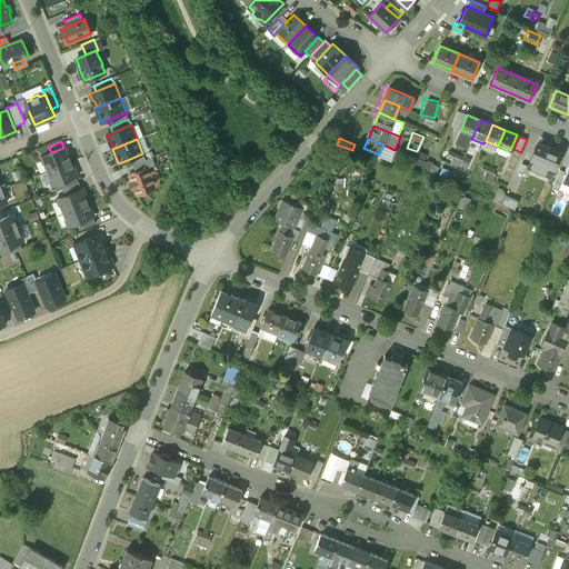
[(528,166),(550,176),(560,152),(542,145),(541,148),(536,146),(528,166)]
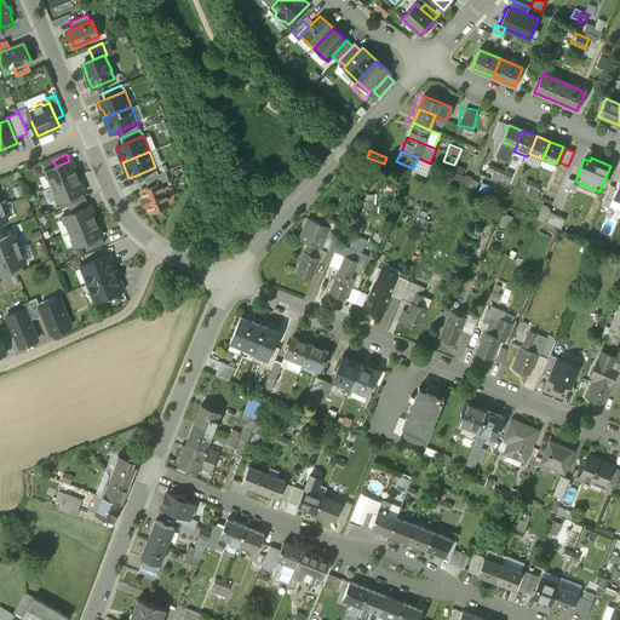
[(56,166),(45,171),(51,187),(78,176),(72,160),(69,161),(56,166)]
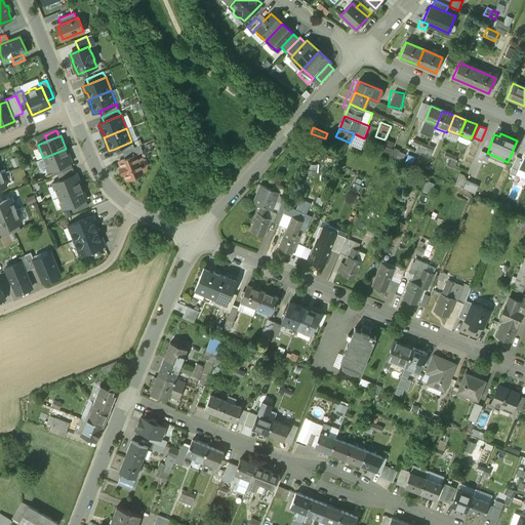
[(131,142),(115,149),(117,155),(122,152),(134,148),(131,142)]
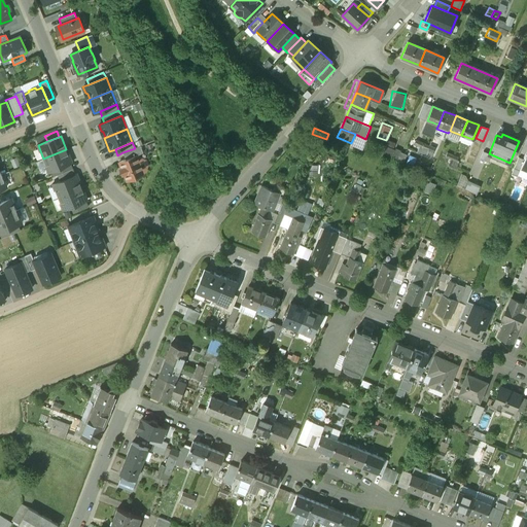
[(380,153),(388,157),(392,148),(384,144),(380,153)]
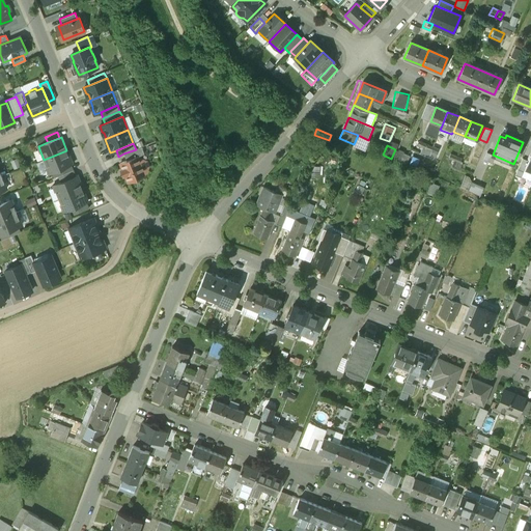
[(136,149),(123,154),(127,161),(138,156),(139,157),(144,154),(141,146),(136,149)]
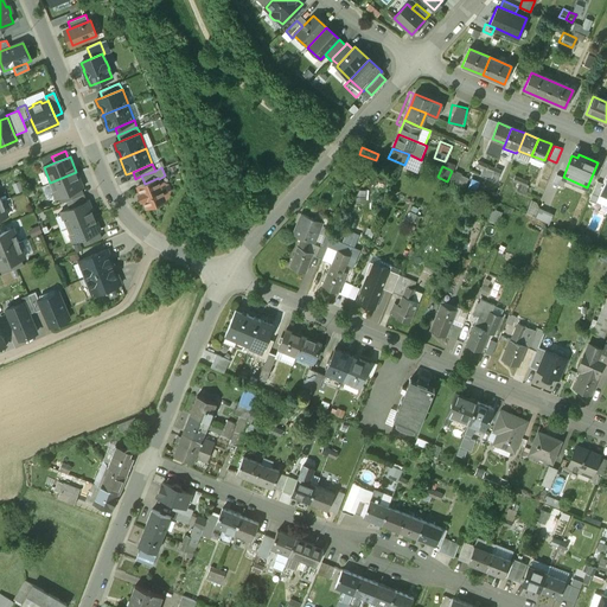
[(76,172),(50,183),(56,198),(59,196),(80,189),(82,187),(76,172)]
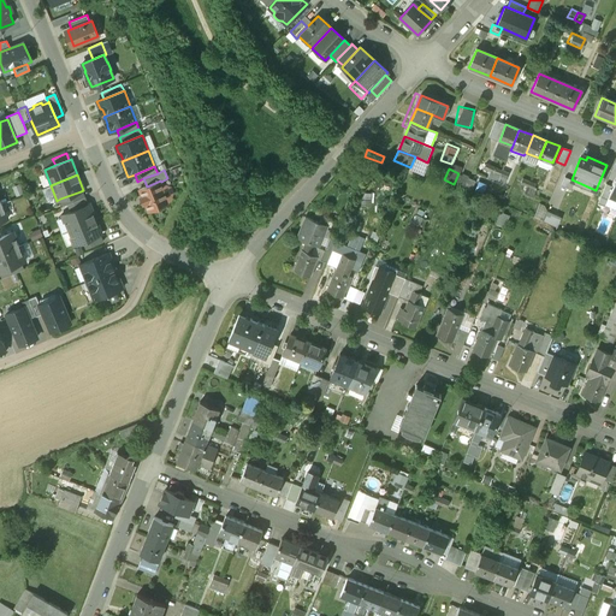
[(147,187),(140,189),(142,196),(140,197),(143,205),(144,203),(148,212),(169,203),(169,202),(169,200),(170,200),(170,199),(172,193),(170,187),(166,189),(166,188),(164,189),(161,182),(160,181),(147,187)]
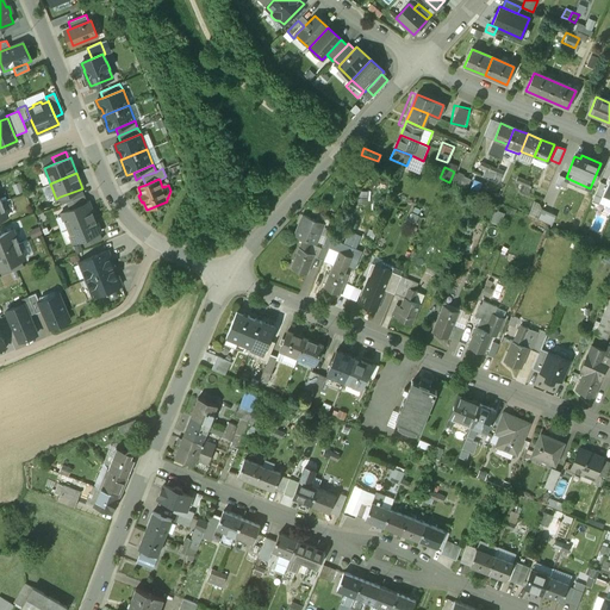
[(607,185),(601,182),(592,201),(598,204),(607,185)]
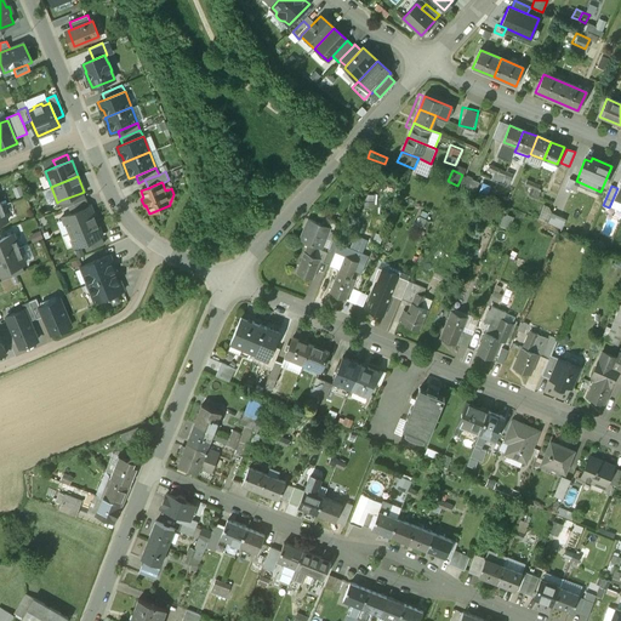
[(81,193),(61,200),(64,208),(69,205),(84,199),(81,193)]
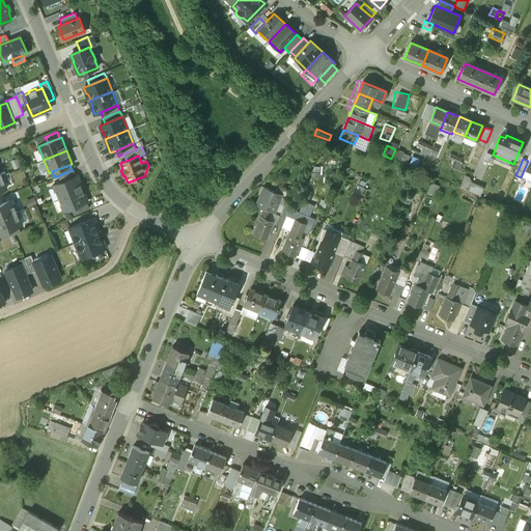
[(72,170),(59,175),(62,183),(75,176),(73,170),(72,170)]
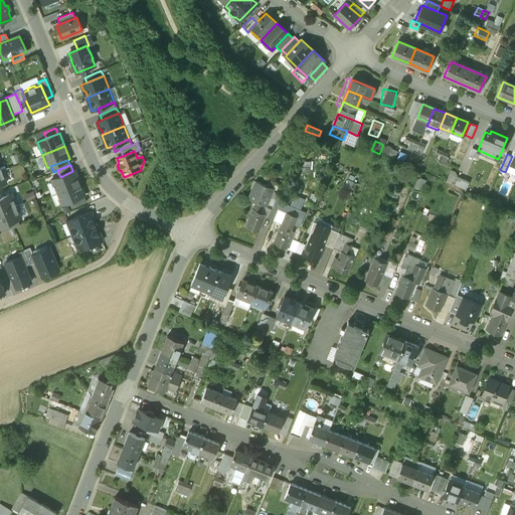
[(454,172),(451,170),(446,182),(454,185),(457,176),(454,172)]
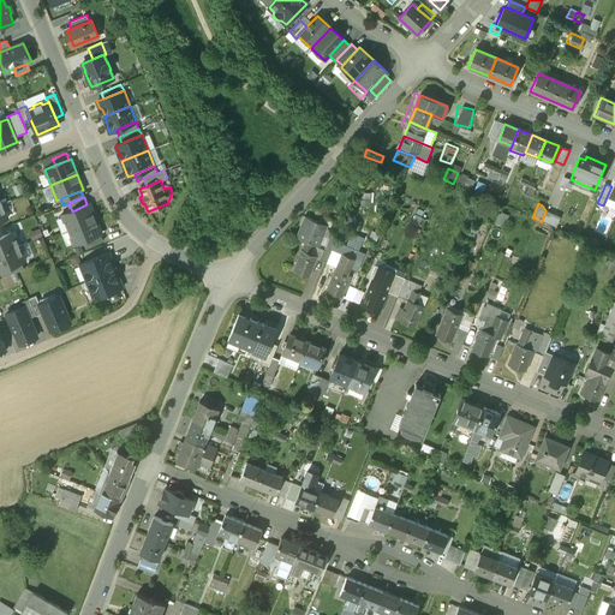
[(72,212),(61,215),(67,230),(95,219),(89,204),(87,204),(72,212)]
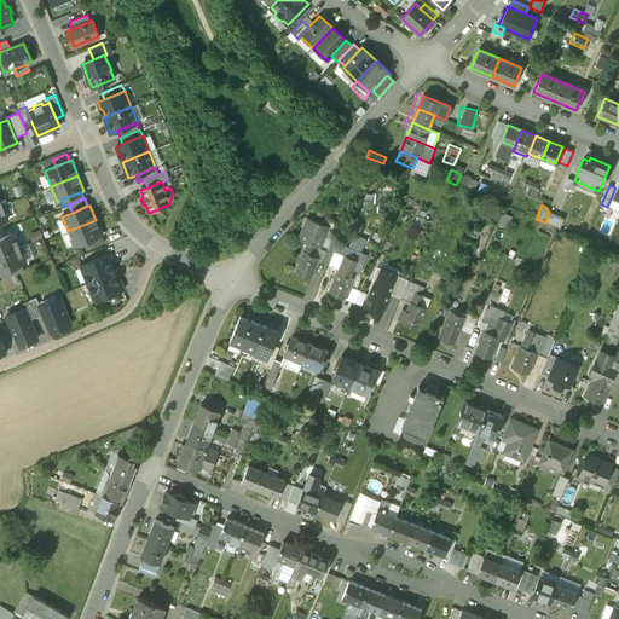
[(308,218),(300,238),(316,244),(320,247),(328,225),(308,218)]
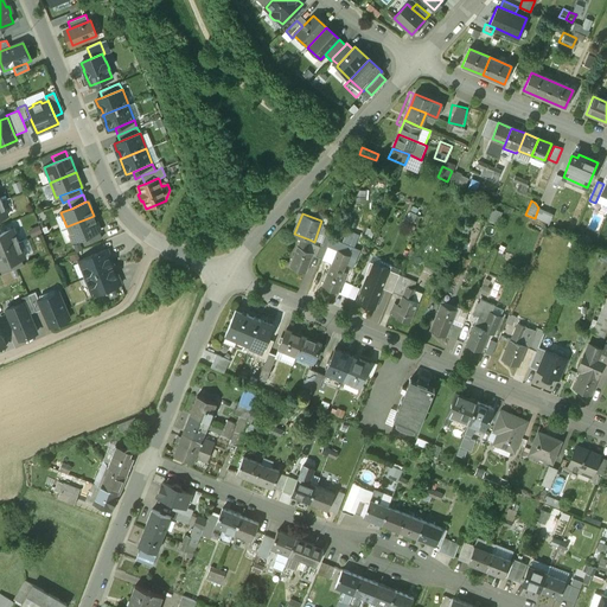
[(94,216),(66,227),(72,241),(97,231),(100,230),(94,216)]
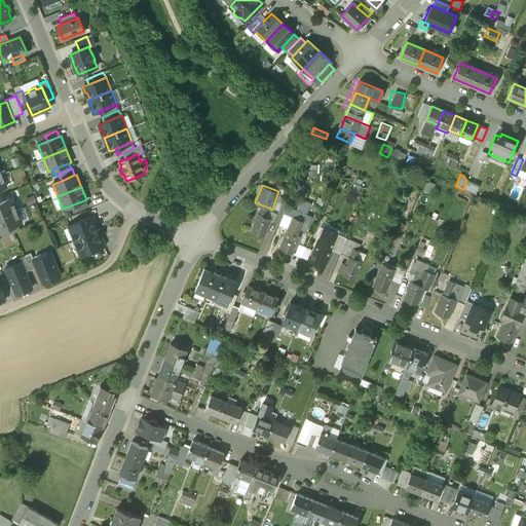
[(0,201),(0,217),(16,211),(11,198),(1,201),(0,201)]
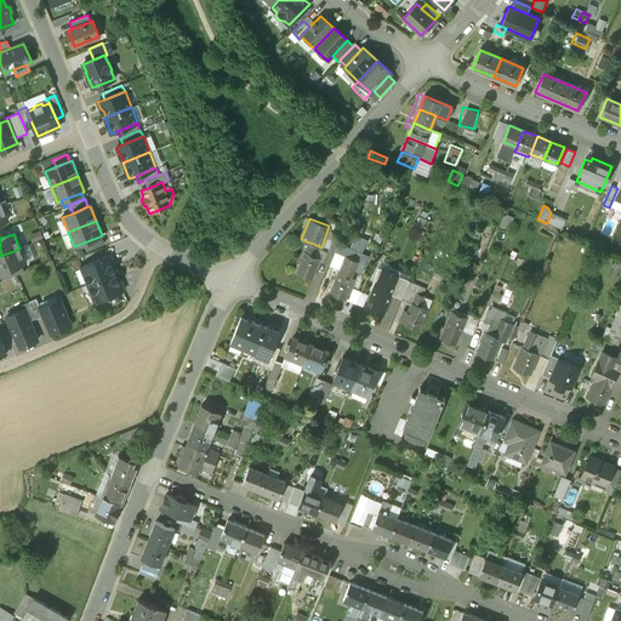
[(100,237),(84,243),(87,250),(103,244),(100,237)]
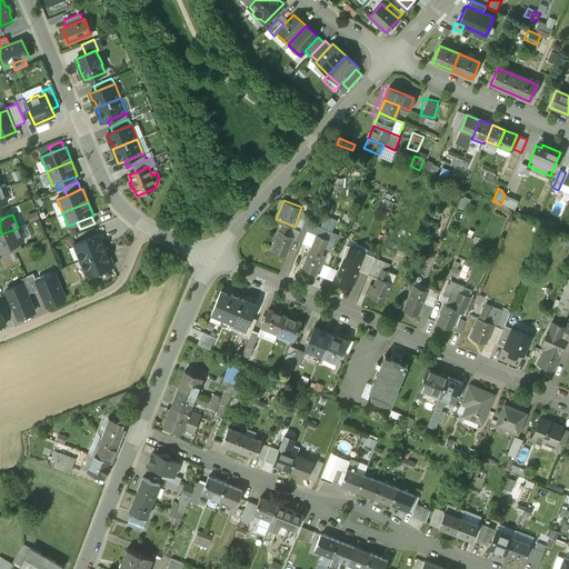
[(310,222),(305,220),(300,229),(306,231),(310,222)]
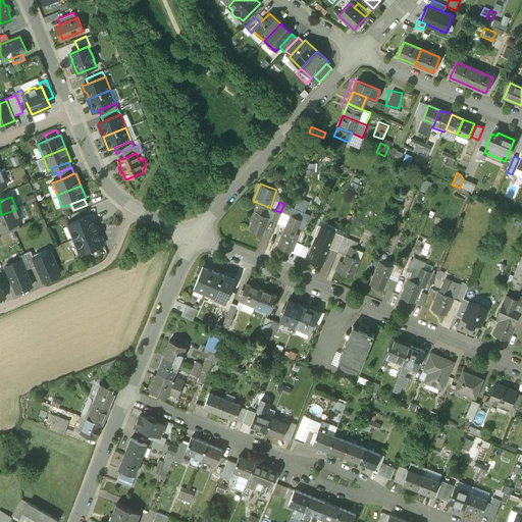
[(259,204),(249,228),(262,235),(269,217),(263,215),(266,206),(259,204)]
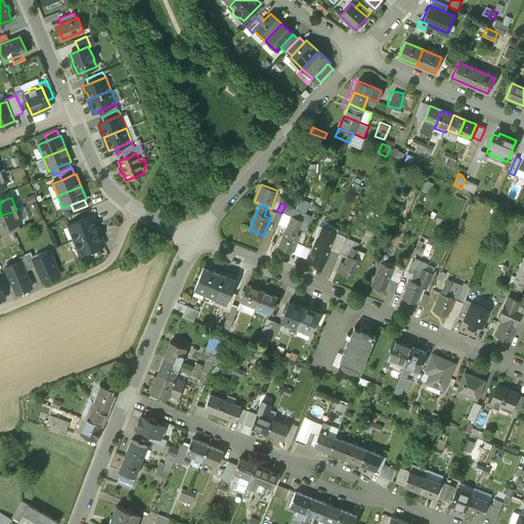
[(16,210),(0,216),(0,230),(17,223),(22,222),(16,210)]
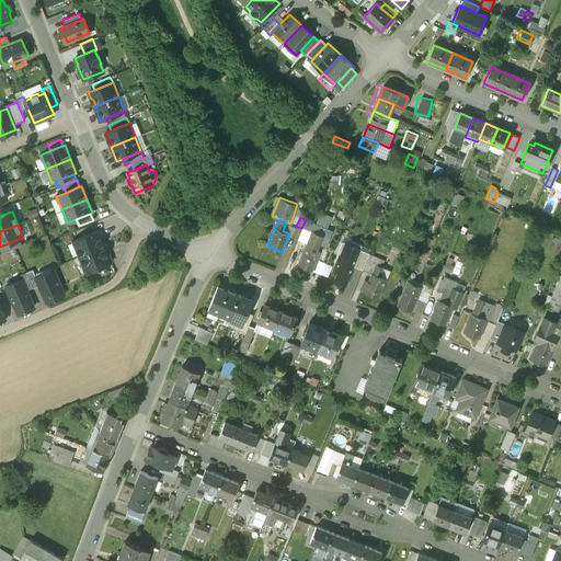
[(301,228),(296,226),(293,236),(297,238),(301,228)]
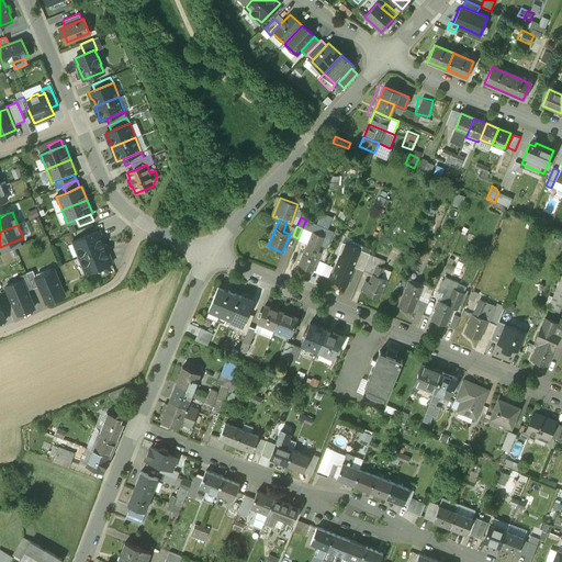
[(99,231),(72,240),(79,257),(105,247),(99,231)]
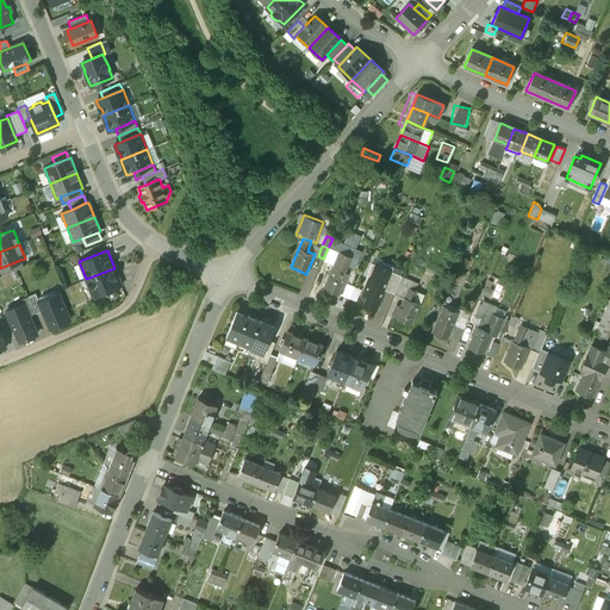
[(338,250),(332,267),(331,267),(324,287),(340,293),(348,274),(341,271),(347,254),(338,250)]
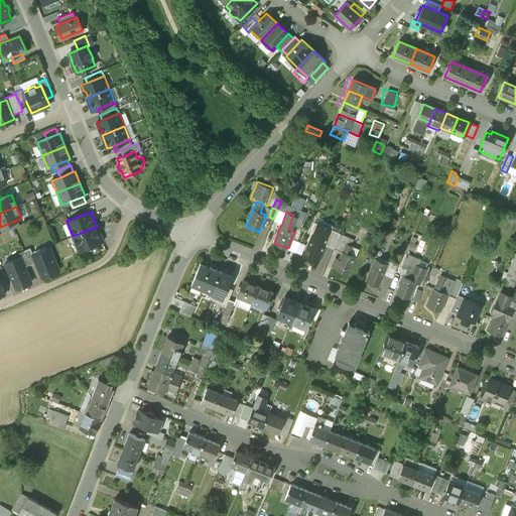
[(17,220),(0,227),(3,233),(19,226),(17,220)]
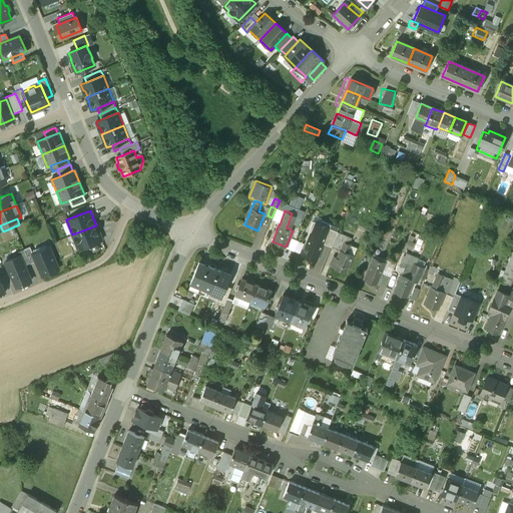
[(330,228),(331,224),(322,220),(320,224),(313,221),(309,230),(312,232),(302,254),(316,261),(324,243),(326,244),(332,229),(330,228)]
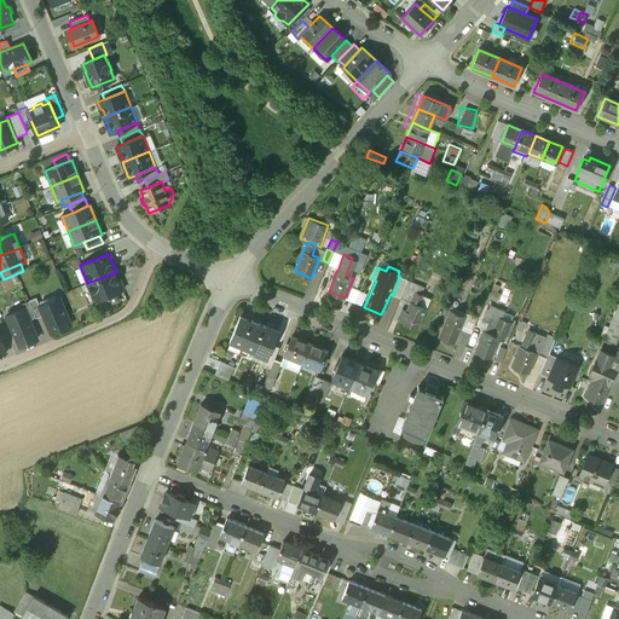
[(116,272),(87,283),(94,301),(123,289),(116,272)]
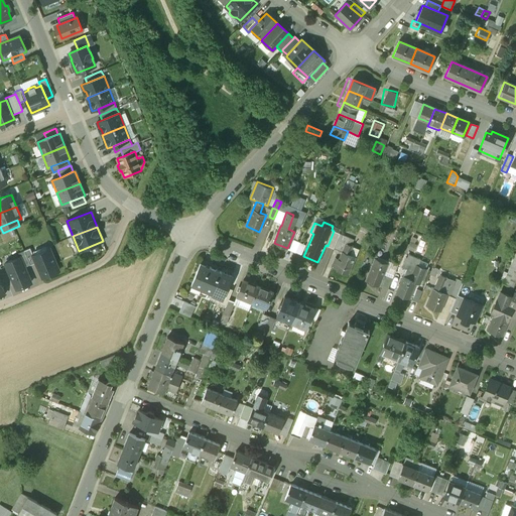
[(334,231),(328,246),(334,248),(340,233),(334,231)]
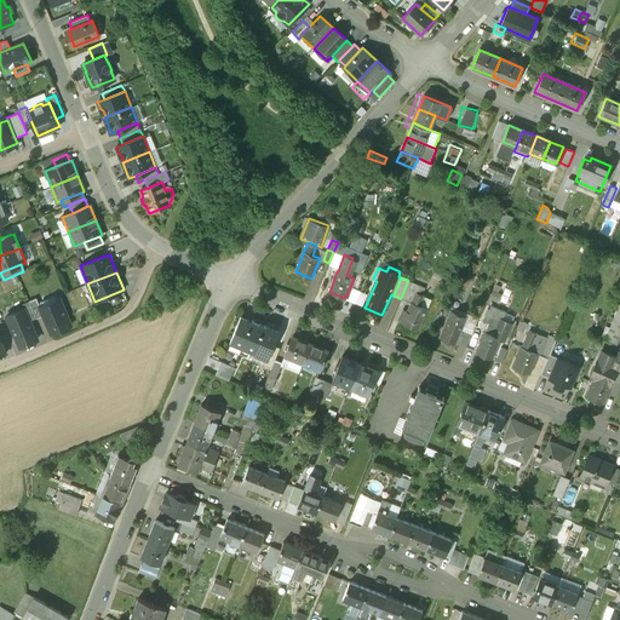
[(360,291),(352,288),(348,299),(355,303),(360,291)]
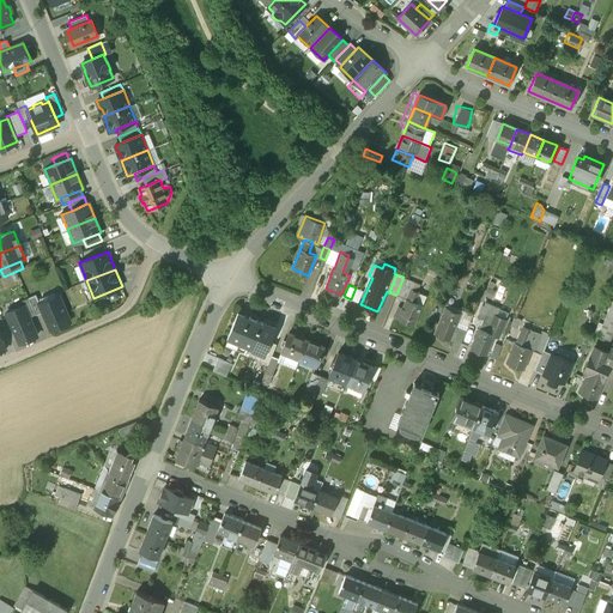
[(419,292),(411,289),(407,298),(416,302),(419,292)]
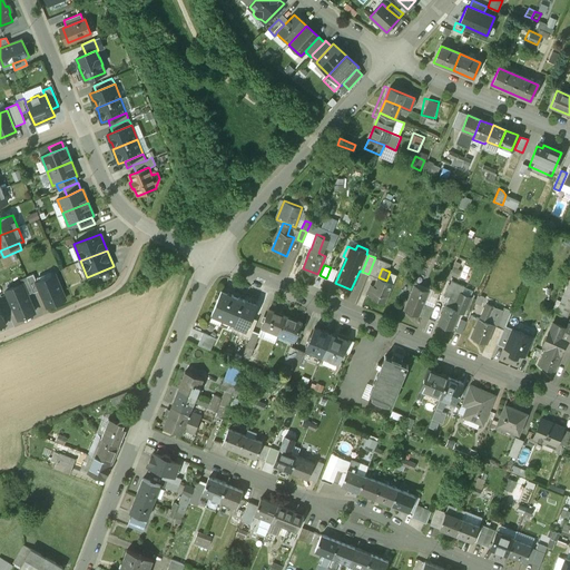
[(37,282),(33,274),(27,276),(33,292),(39,290),(36,282),(37,282)]
